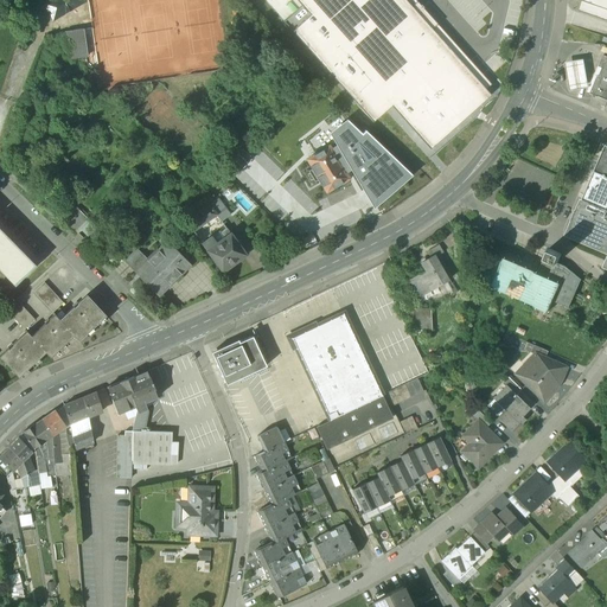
[(83,0),(51,0),(43,5),(52,21),(53,20),(84,2),(83,0)]
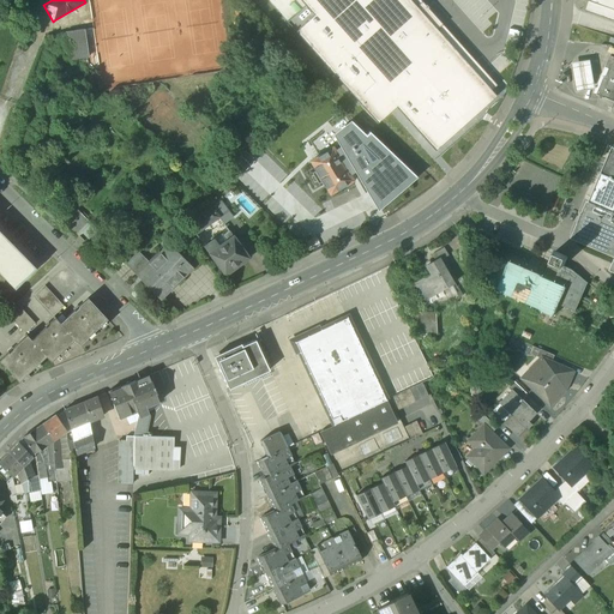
[(396,106),(437,150),(497,96),(437,30),(443,24),(429,11),(427,14),(421,7),(419,6),(422,2),(421,2),(415,7),(411,4),(408,0),(299,0),(314,17),(296,32),(378,122),(396,106)]
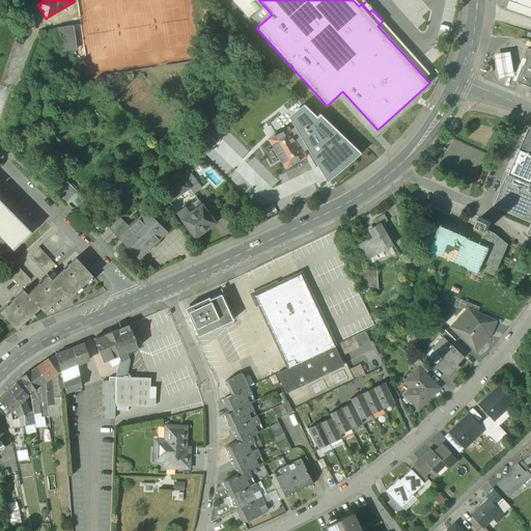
[(530,0),(505,0),(509,1),(506,10),(530,19),(530,0)]
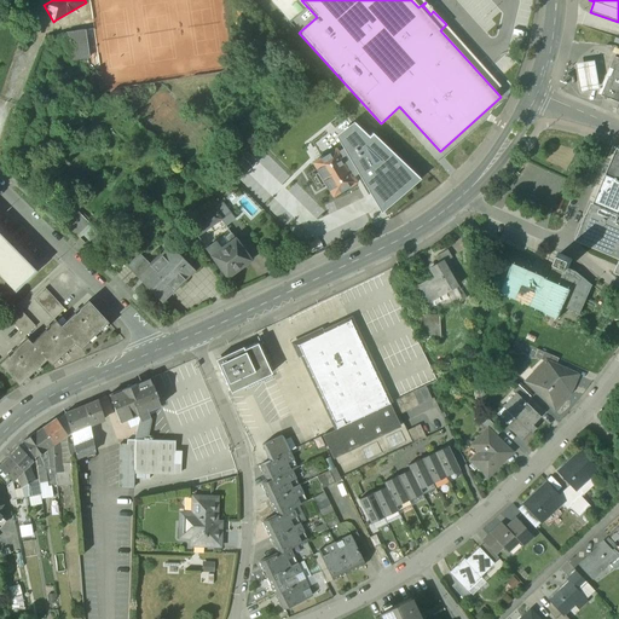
[(85,58),(81,32),(84,32),(84,30),(67,33),(71,61),(87,58),(85,58)]
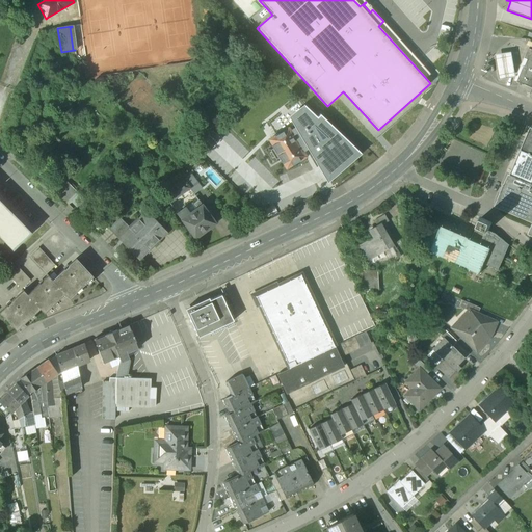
[(496,55),(500,80),(515,77),(510,53),(496,55)]
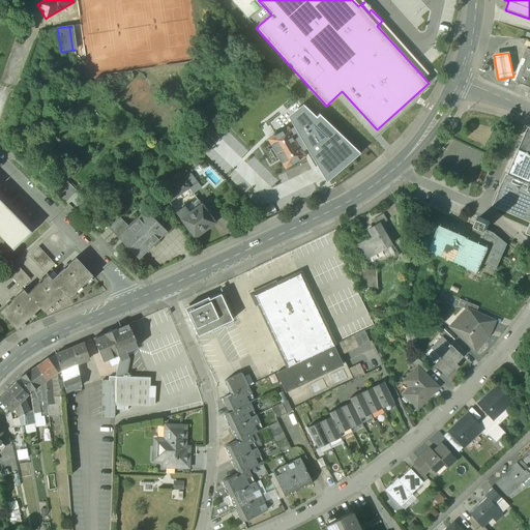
[(521,67),(514,82),(522,85),(522,84),(529,87),(529,61),(526,60),(523,68),(521,67)]
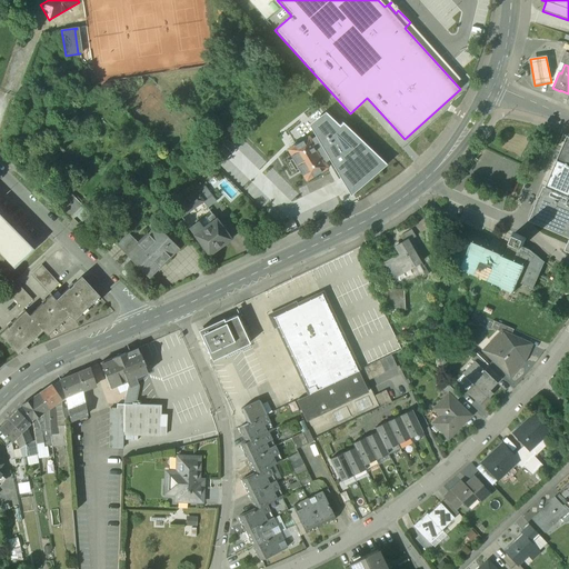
[(382,163),(383,162),(342,122),(339,126),(328,115),(313,126),(318,135),(309,140),(323,163),(331,158),(351,190),(382,163)]
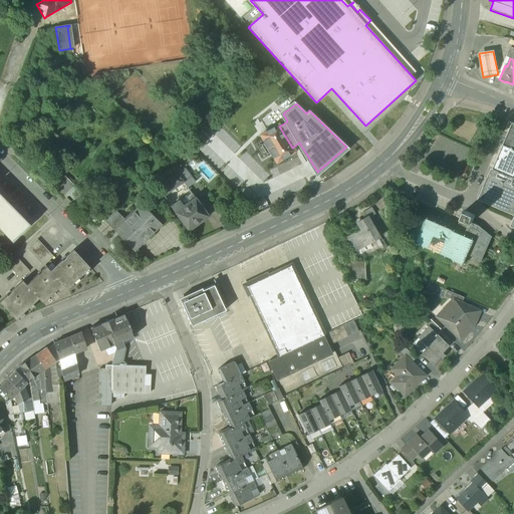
[(513,122),(504,145),(513,149),(513,122)]
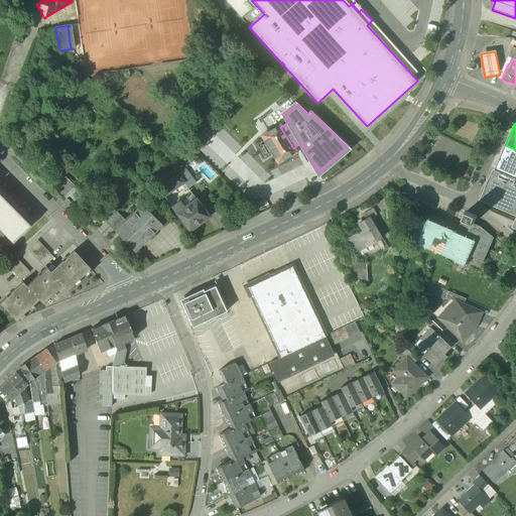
[(293,148),(280,127),(279,125),(262,136),(266,143),(262,145),(268,155),(272,152),(278,162),(287,157),(289,157),(291,157),(293,156),(294,154),(295,152),(296,152),(293,148)]
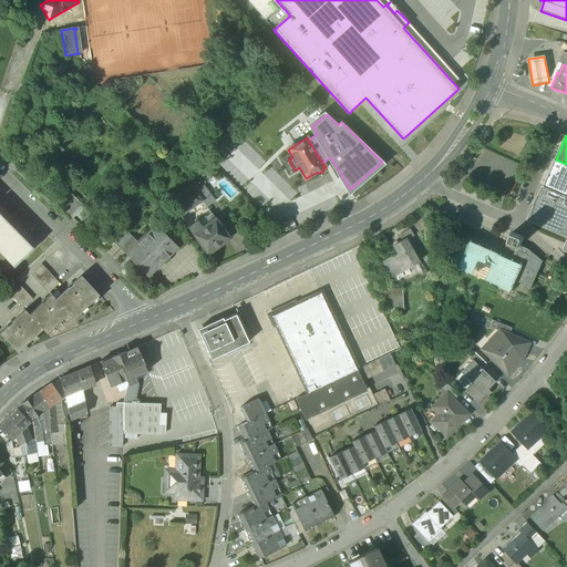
[(226,140),(217,148),(226,157),(236,148),(226,140)]
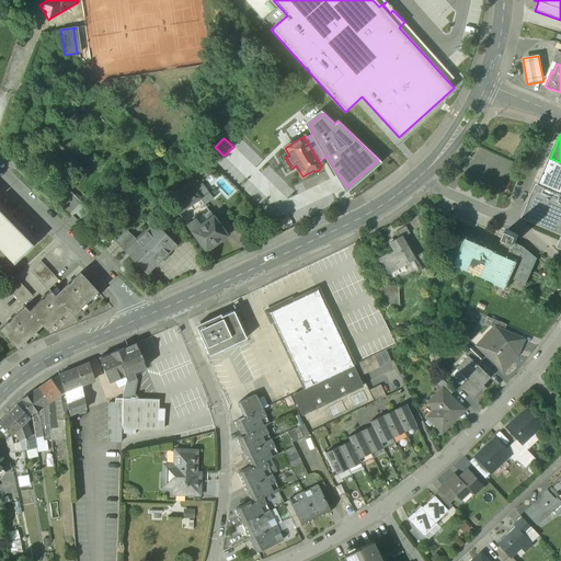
[(560,192),(560,162),(550,158),(538,184),(560,194),(560,192)]
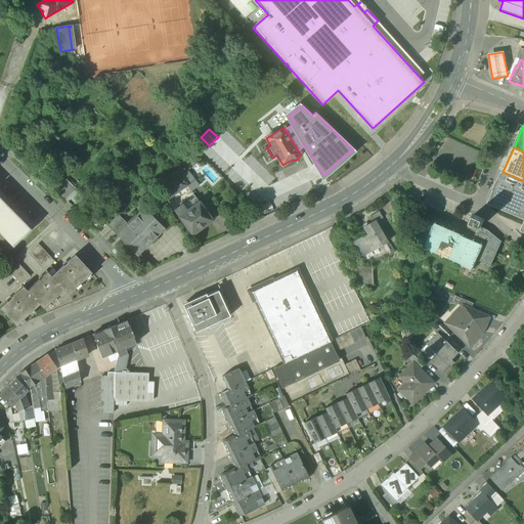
[(186,174),(180,168),(176,172),(181,177),(186,174)]
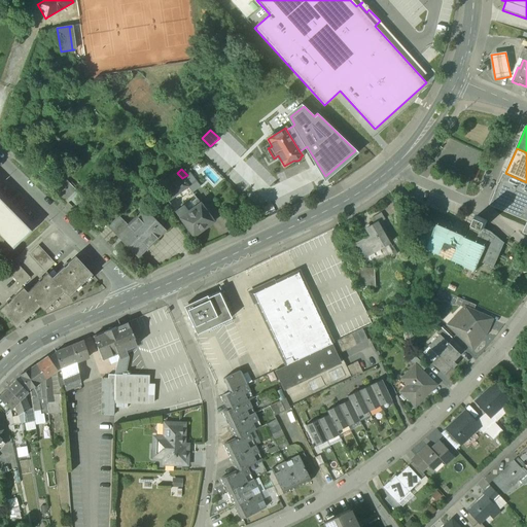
[(505,173),(505,174),(503,173),(490,205),(526,220),(526,222),(523,232),(526,234),(526,181),(526,182),(505,173)]
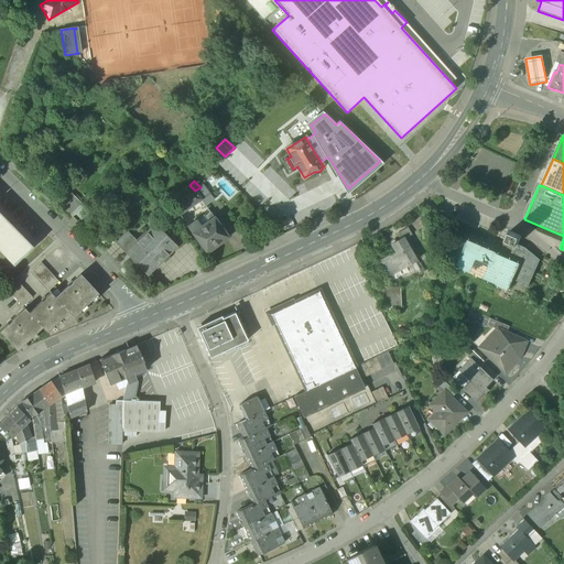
[(210,197),(201,187),(195,191),(202,201),(203,203),(210,197)]
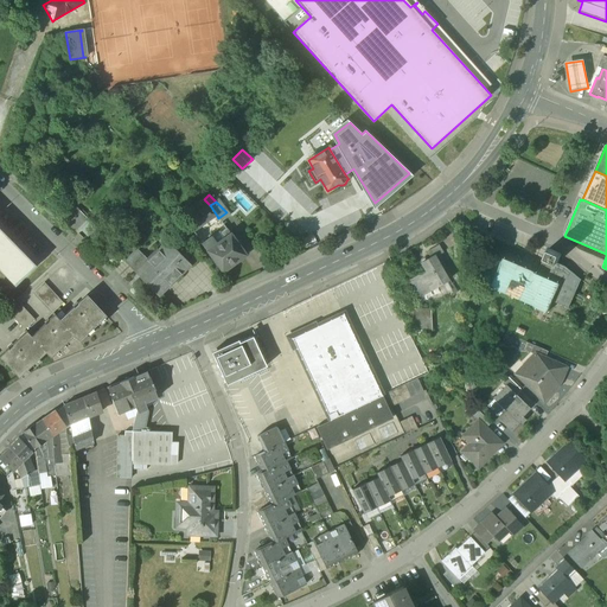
[(210,205),(178,228),(179,230),(177,232),(180,237),(183,236),(185,238),(217,216),(210,205)]
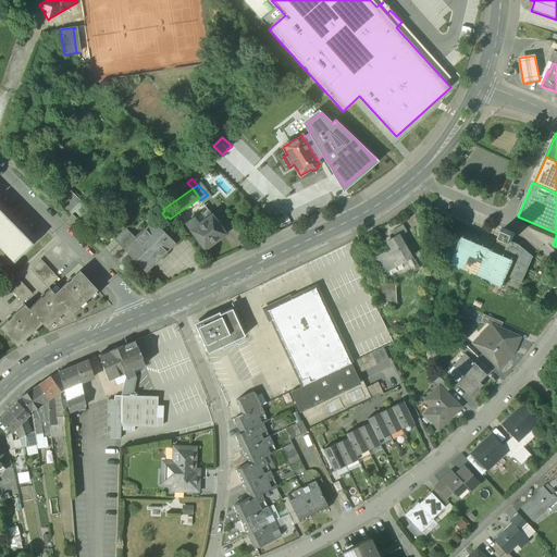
[(212,215),(199,225),(194,218),(186,224),(205,249),(212,244),(213,244),(219,240),(218,239),(225,234),(220,226),(223,224),(220,220),(217,222),(212,215)]
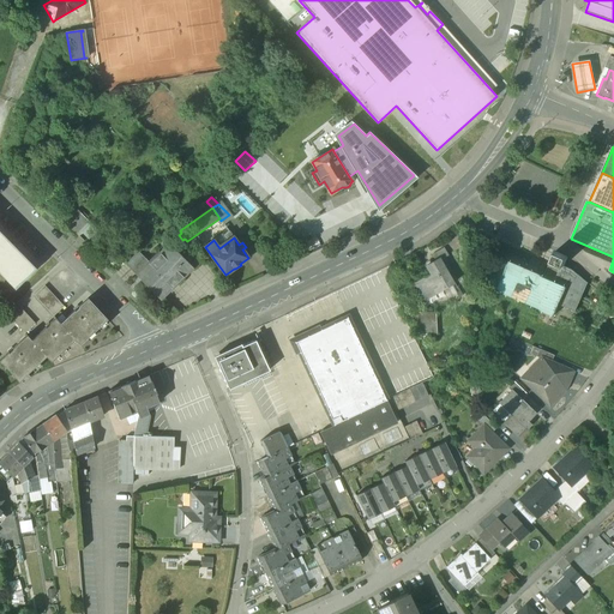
[(7,240),(0,247),(0,275),(13,289),(23,280),(24,281),(30,275),(29,275),(35,269),(7,240)]
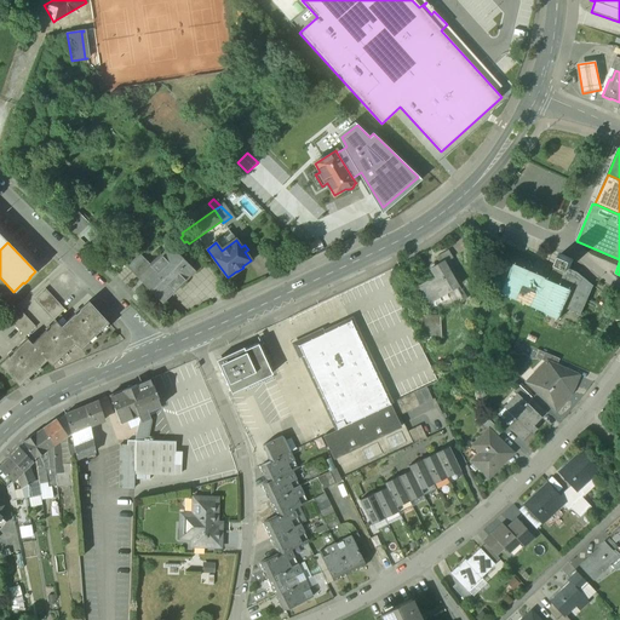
[(171,251),(154,268),(150,264),(137,277),(160,300),(173,287),(171,286),(182,276),(187,281),(194,274),(185,265),(188,263),(181,256),(178,258),(171,251)]
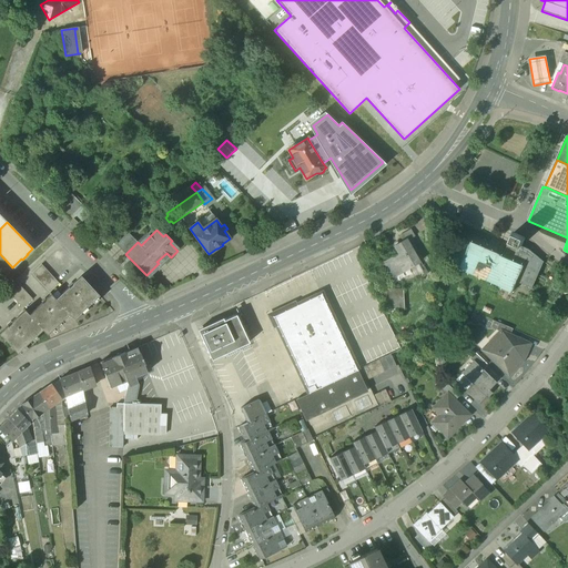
[(411,230),(399,236),(403,242),(406,240),(407,241),(415,236),(411,230)]
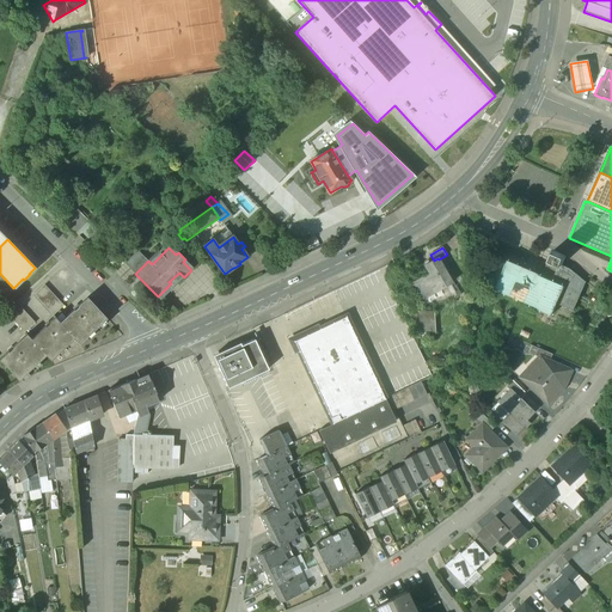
[(139,251),(126,264),(135,274),(148,261),(139,251)]
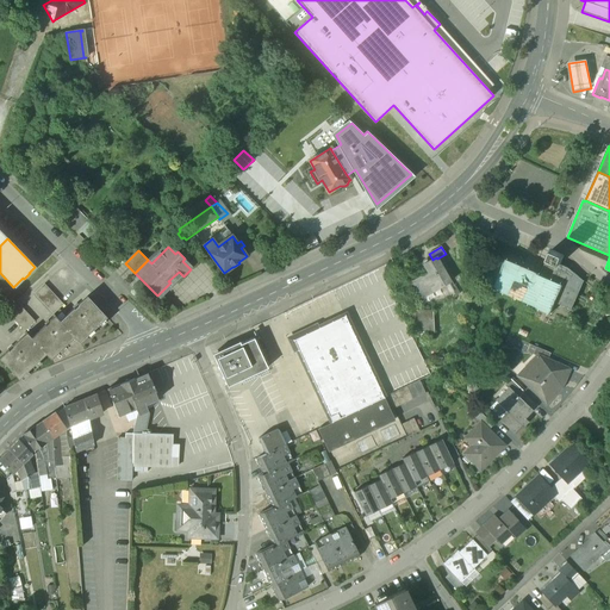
[(564,256),(552,250),(547,260),(547,259),(540,274),(502,257),(487,290),(548,317),(554,303),(570,310),(583,281),(568,268),(560,265),(564,256)]
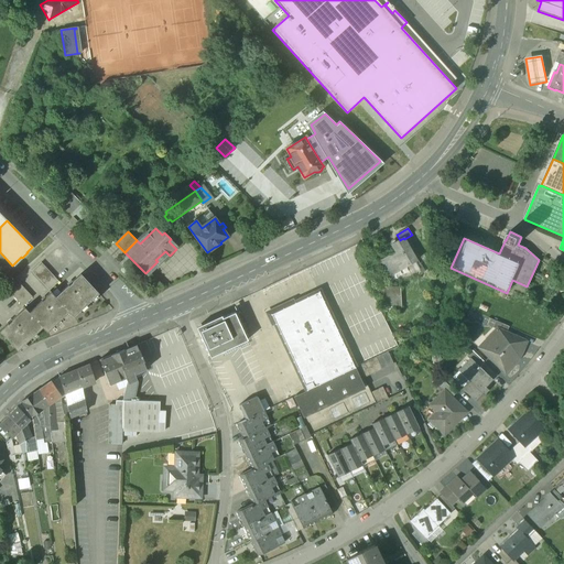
[(404,239),(403,238),(400,240),(391,245),(396,252),(379,261),(388,277),(414,262),(405,246),(408,245),(404,239)]
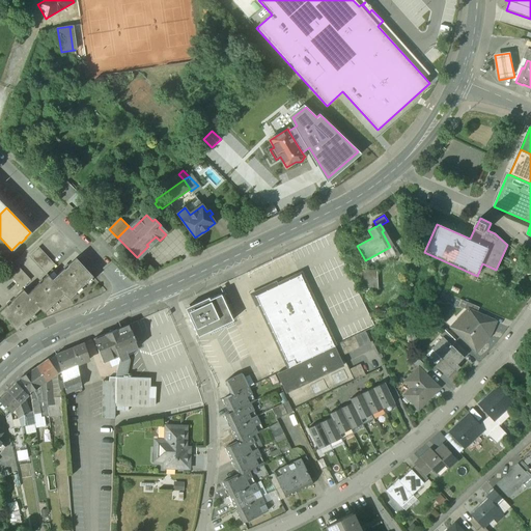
[(396,258),(400,255),(396,248),(395,249),(393,245),(390,247),(396,258)]
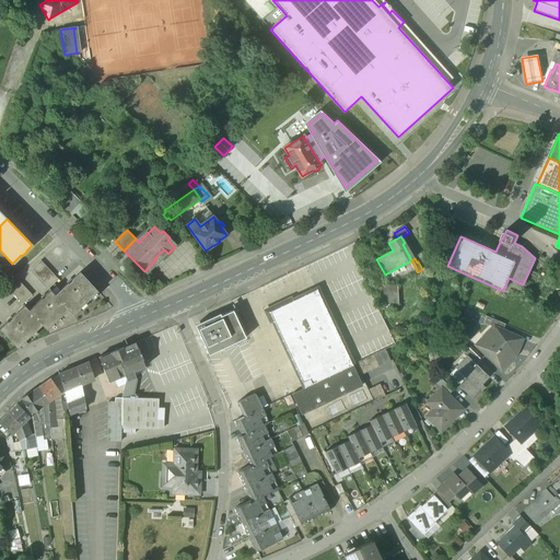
[(41,260),(31,270),(49,289),(59,280),(41,260)]
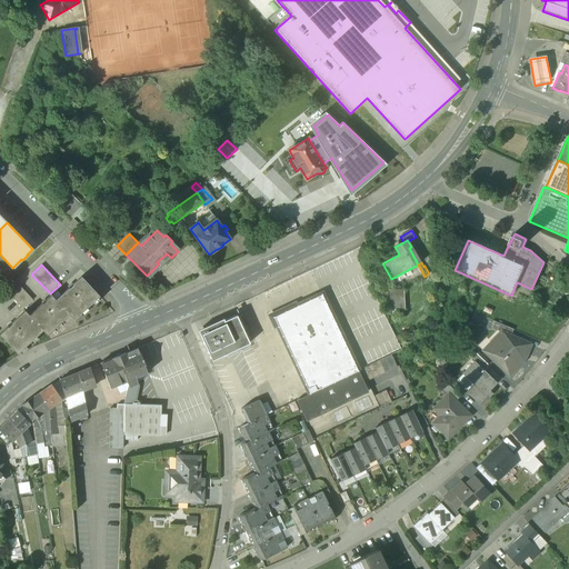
[(81,277),(56,300),(69,316),(73,320),(99,297),(81,277)]
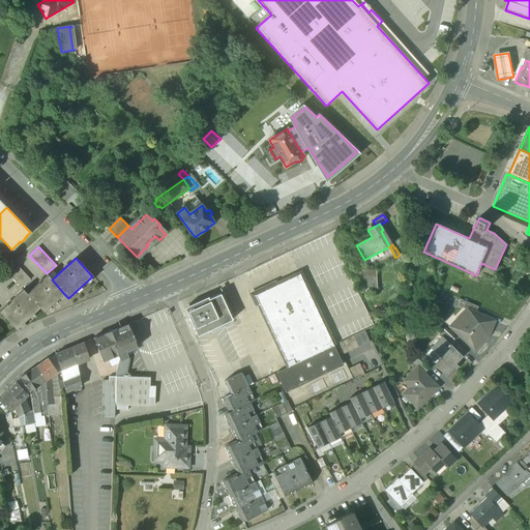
[(31,280),(18,266),(8,274),(22,289),(31,280)]
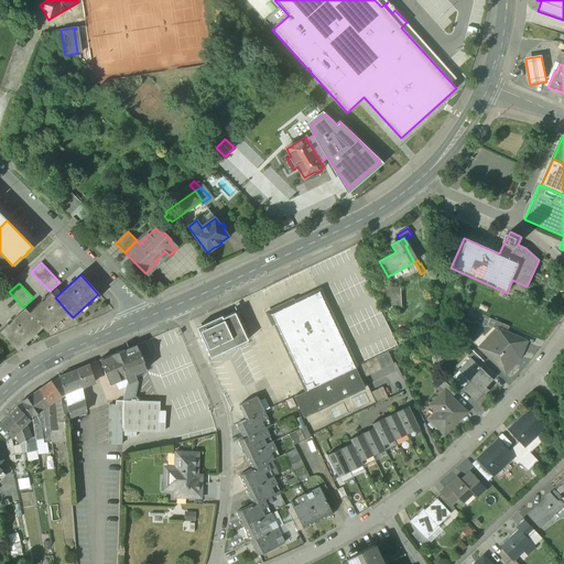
[(383,307),(399,307),(398,288),(383,288),(383,296),(383,307)]
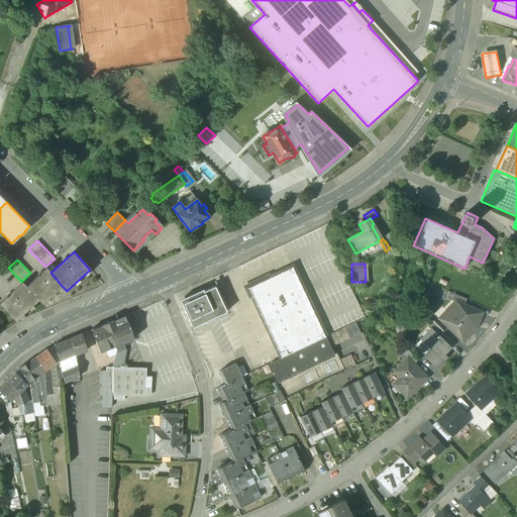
[(325,337),(292,268),(247,289),(281,358),(325,337)]
